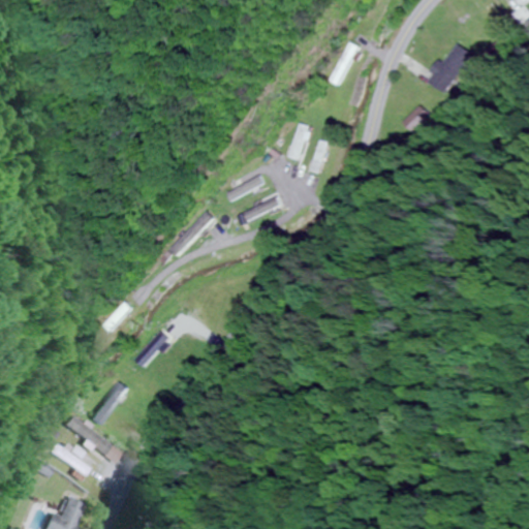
[(329,83),(339,88),(359,50),(348,44),(329,83)]
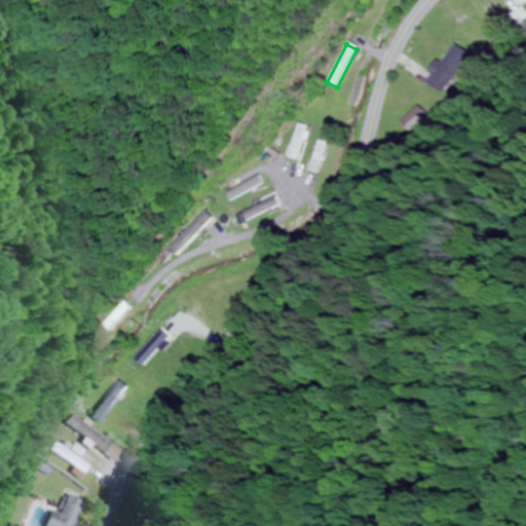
[(438,95),(465,55),(450,45),(422,84),(438,95)]
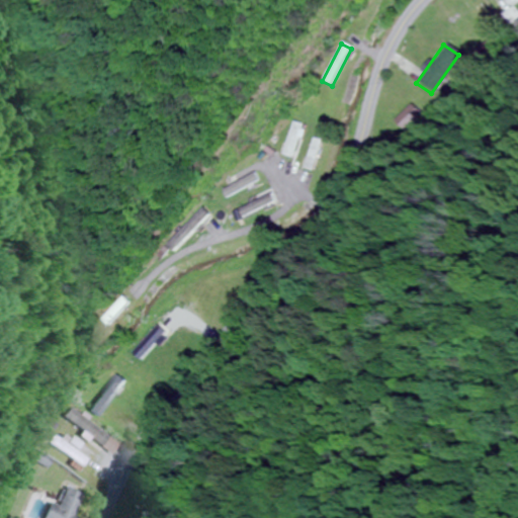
[(467,51),(471,62),(490,55),(486,45),(467,51)]
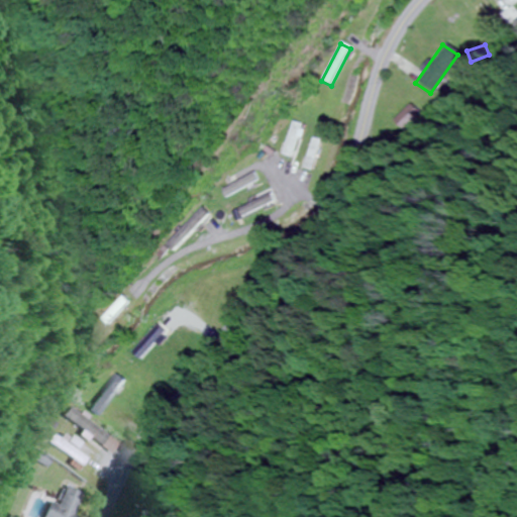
[(288,159),(299,125),(290,122),(279,156),(288,159)]
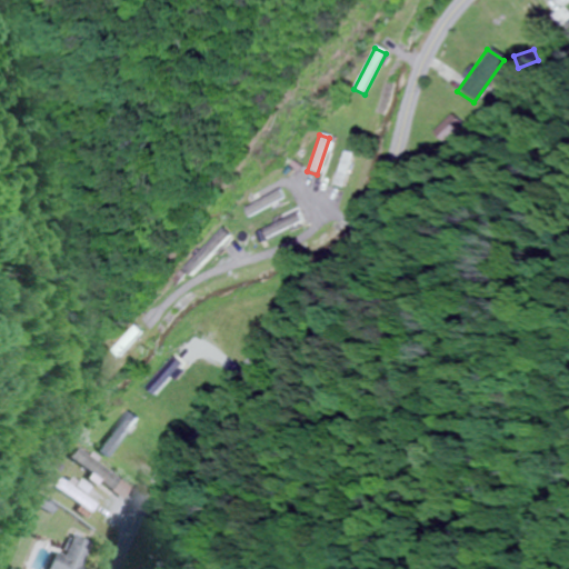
[(343,189),(353,156),(343,152),(332,186),(343,189)]
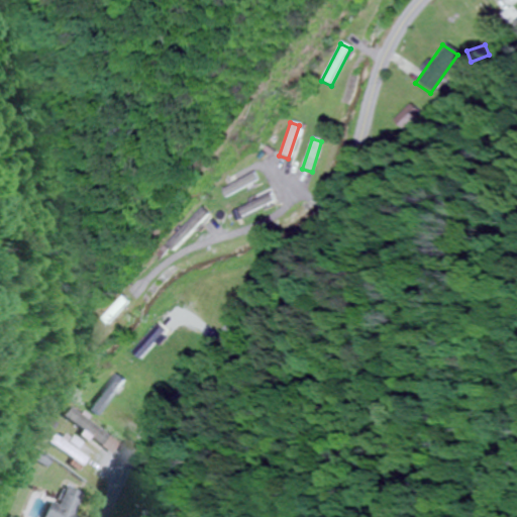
[(257,182),(246,160),(231,168),(238,180),(215,191),(220,200),(257,182)]
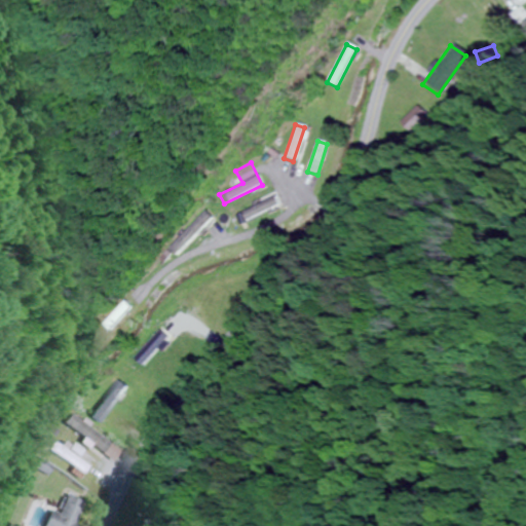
[(286,210),(282,199),(234,214),(237,225),(286,210)]
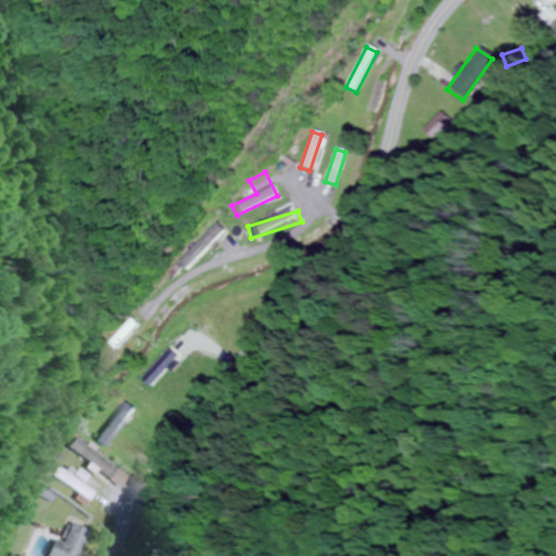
[(176,263),(184,270),(220,232),(214,225),(176,263)]
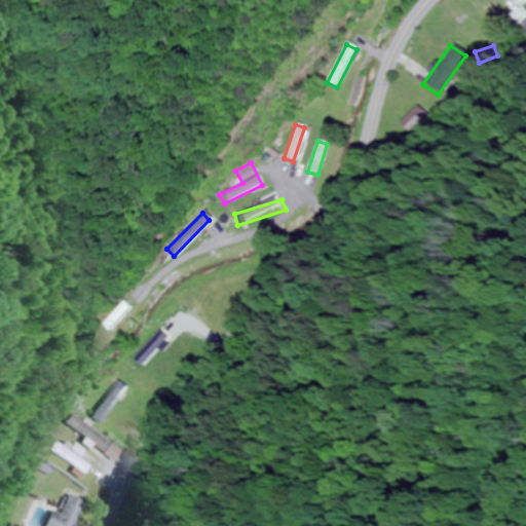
[(128,308),(121,302),(104,327),(112,333),(128,308)]
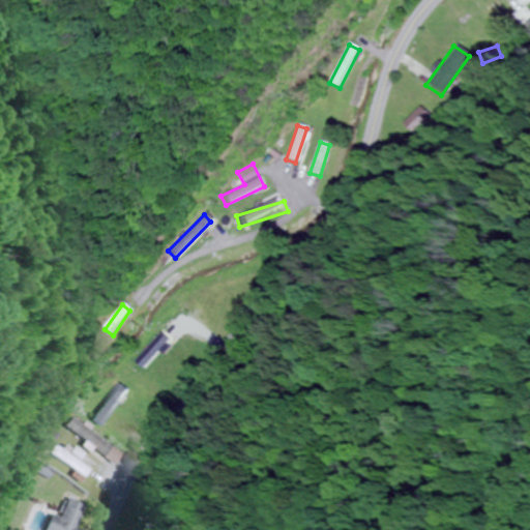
[(175,331),(169,326),(151,348),(174,367),(198,337),(181,324),(175,331)]
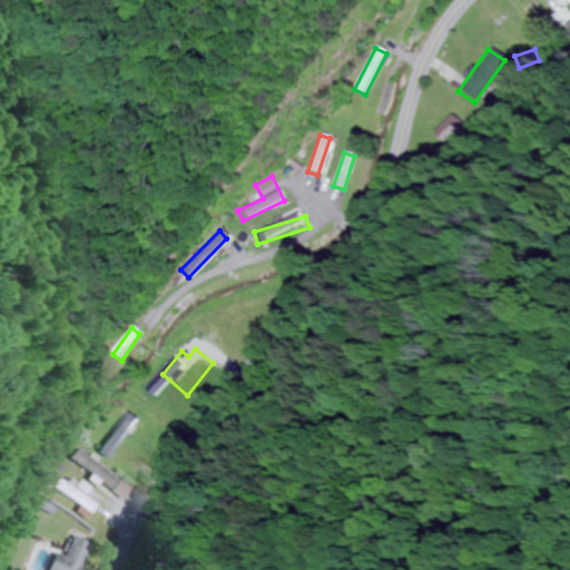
[(128,414),(114,410),(109,428),(124,431),(128,414)]
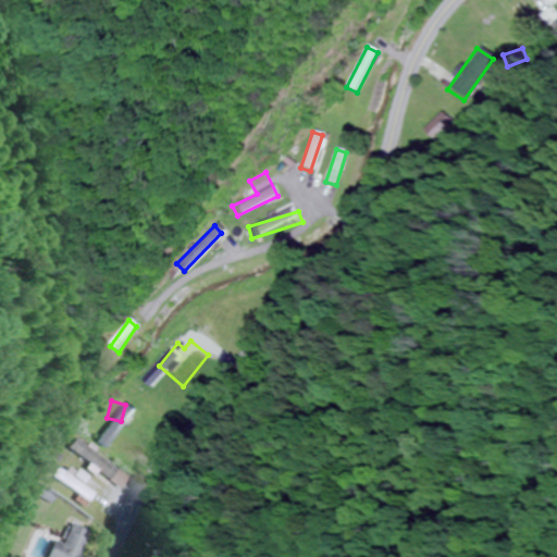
[(97,495),(59,469),(53,478),(91,504),(97,495)]
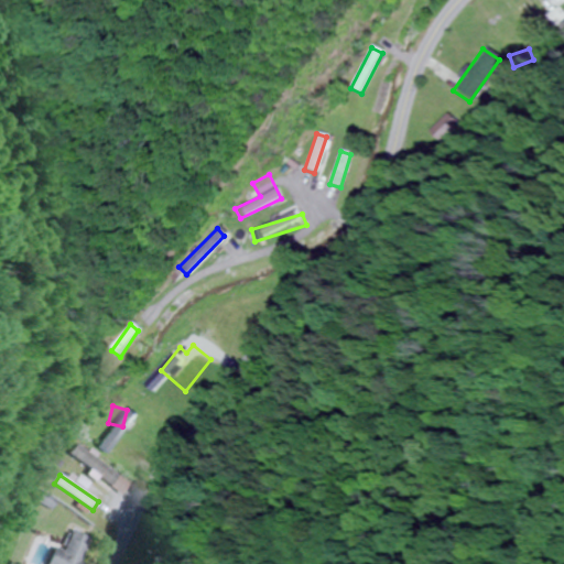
[(84,563),(94,539),(74,531),(66,552),(55,548),(49,563),(84,563)]
